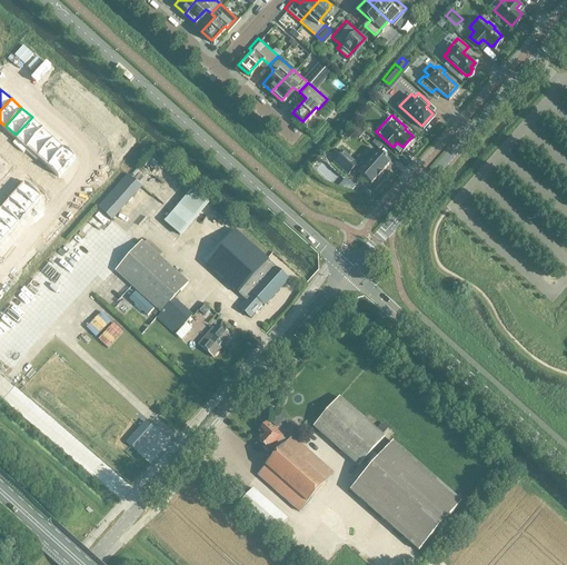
[(32,117),(16,136),(27,145),(42,126),(32,117)]
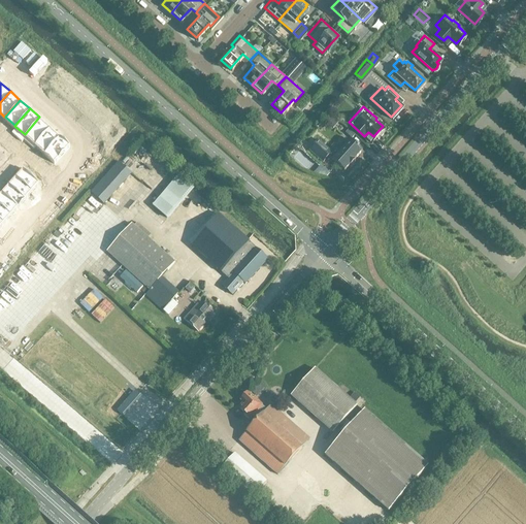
[(39,118),(25,134),(34,142),(48,126),(39,118)]
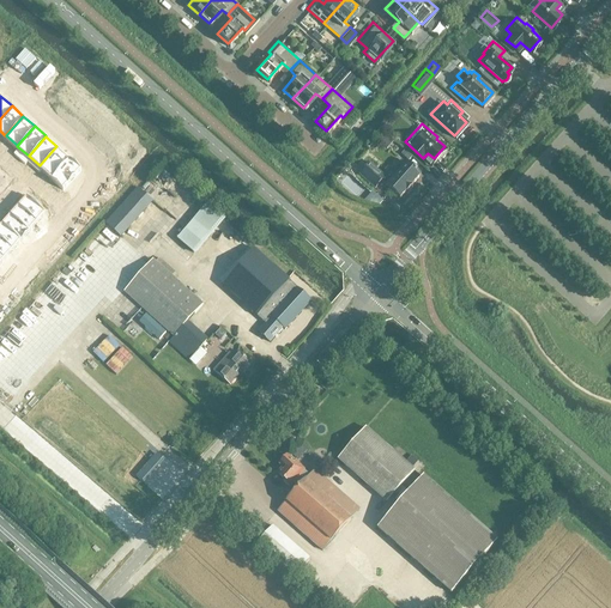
[(56,146),(40,165),(50,175),(68,156),(56,146)]
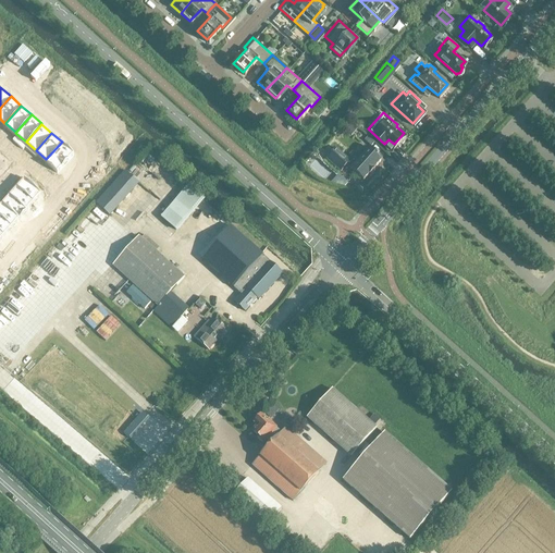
[(62,142),(46,160),(57,169),(72,150),(62,142)]
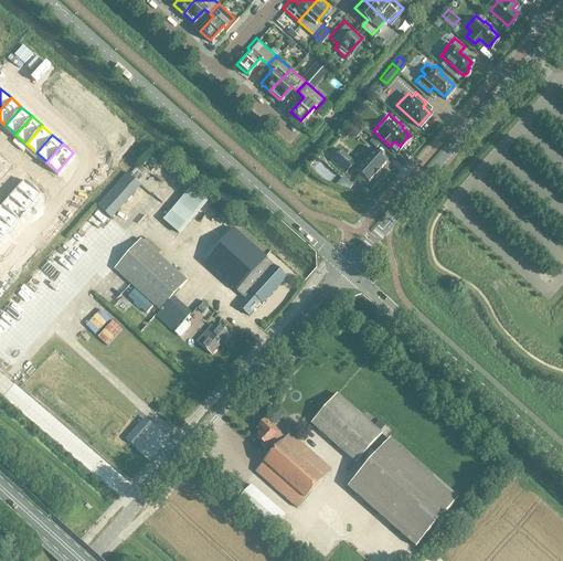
[(385,158),(373,147),(358,163),(338,146),(329,157),(343,170),(349,163),(367,179),(385,158)]
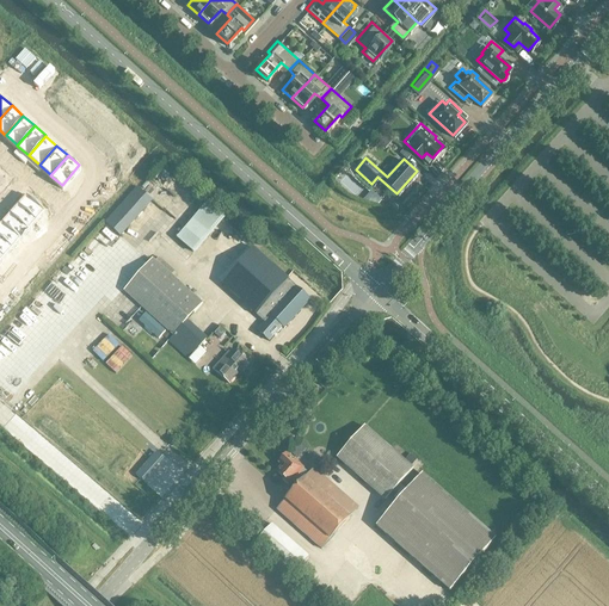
[(117,232),(149,196),(135,183),(103,218),(117,232)]
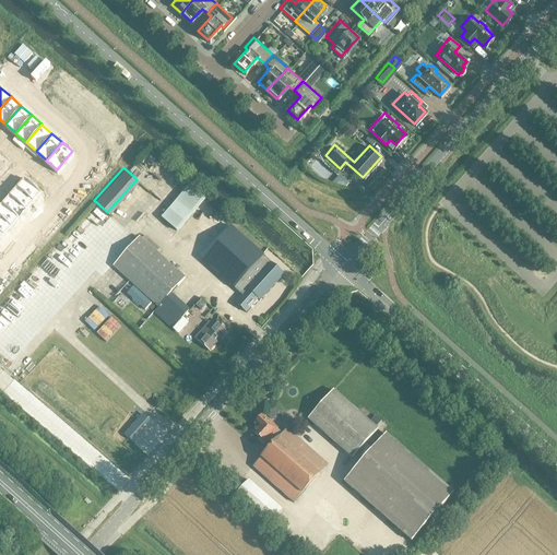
[(23,176),(15,185),(33,200),(40,191),(23,176)]
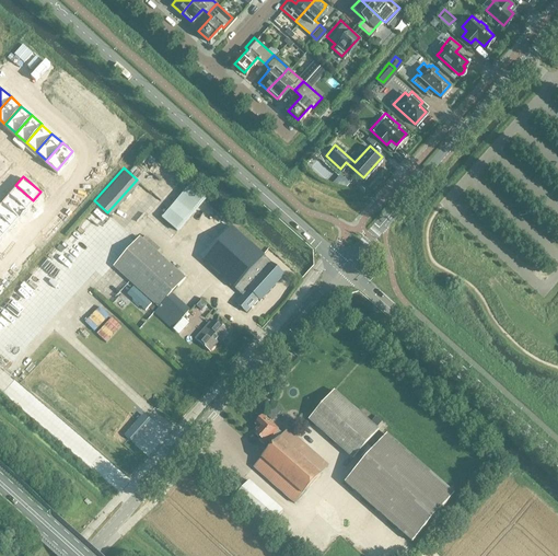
[(174,227),(201,194),(188,181),(160,215),(174,227)]
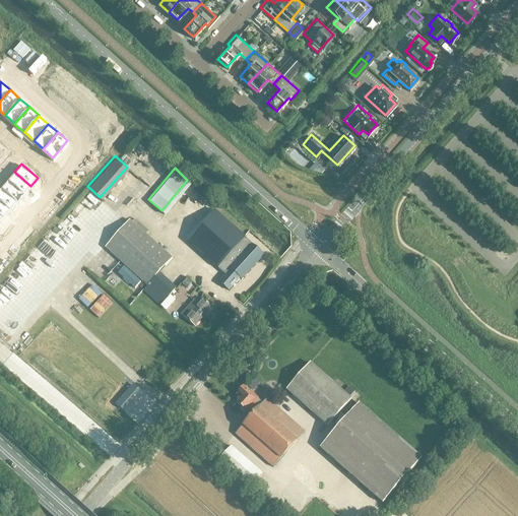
[(14,172),(7,180),(23,194),(30,186),(14,172)]
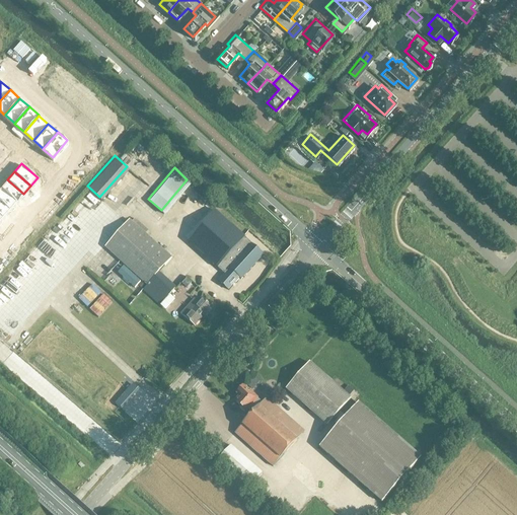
[(7,179),(0,187),(16,201),(22,194),(7,179)]
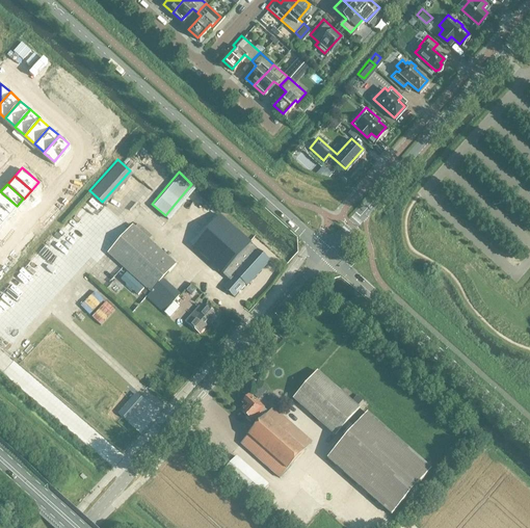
[(0,191),(0,205),(9,214),(17,207),(0,191)]
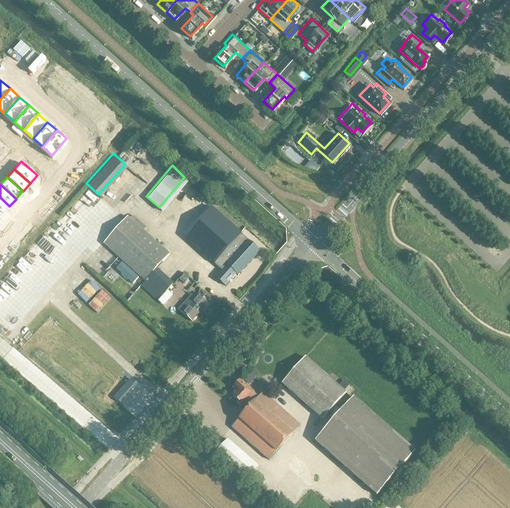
[(0,211),(2,213),(9,206),(0,197),(0,211)]
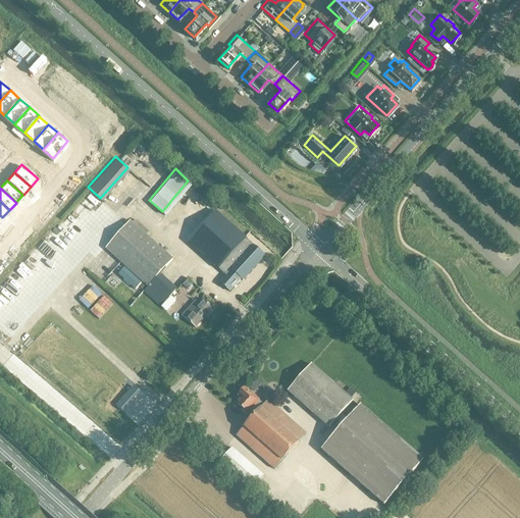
[(240,277),(263,252),(213,208),(186,238),(222,271),(217,277),(227,288),(239,275),(240,277)]
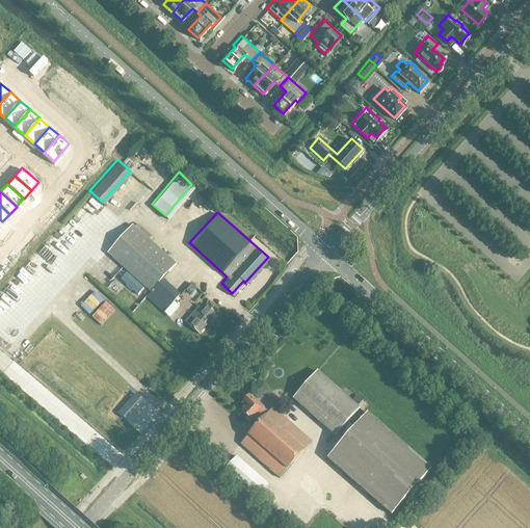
[(105,249),(131,272),(149,289),(144,293),(162,309),(178,291),(160,275),(174,260),(131,221),(105,249)]
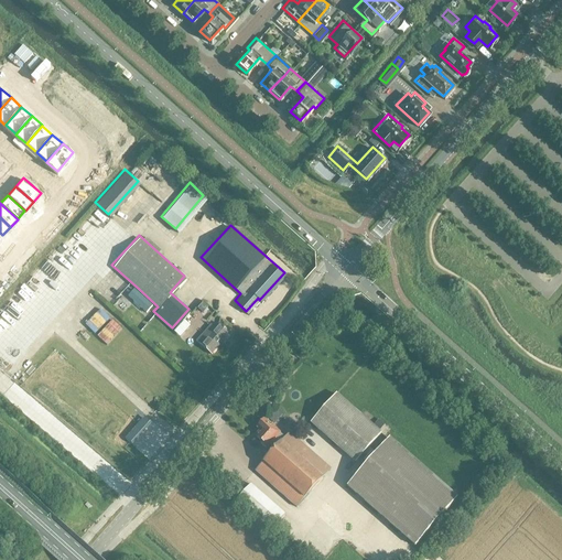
[(196,303),(202,308),(206,302),(202,298),(196,303)]
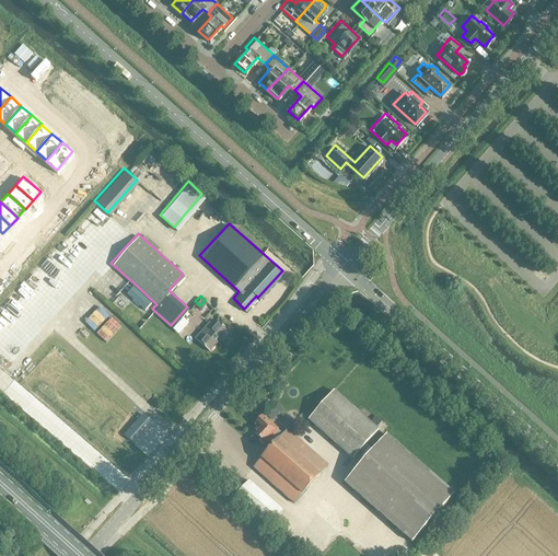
[(102,298),(86,313),(96,322),(111,307),(102,298)]
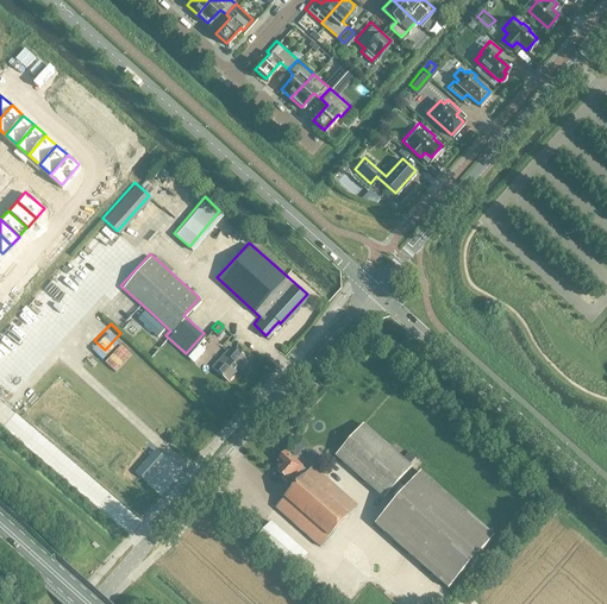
[(121,357),(133,344),(123,335),(112,348),(121,357)]
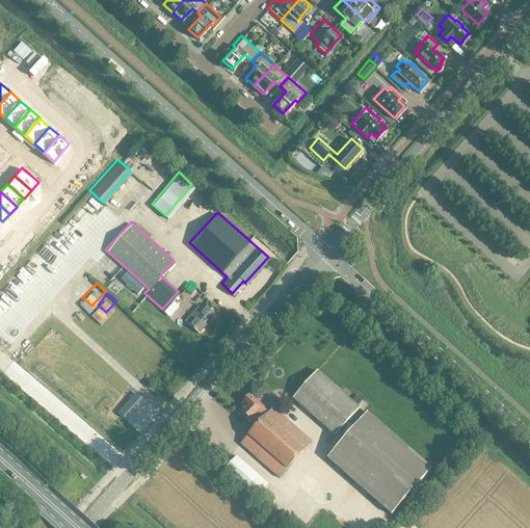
[(210,318),(215,312),(204,301),(200,307),(196,304),(183,318),(196,331),(209,317),(210,318)]
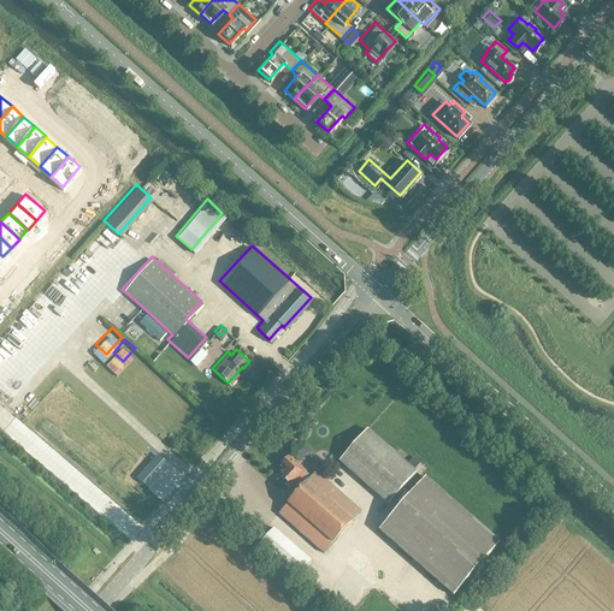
[(324,390),(318,385),(312,392),(318,397),(324,390)]
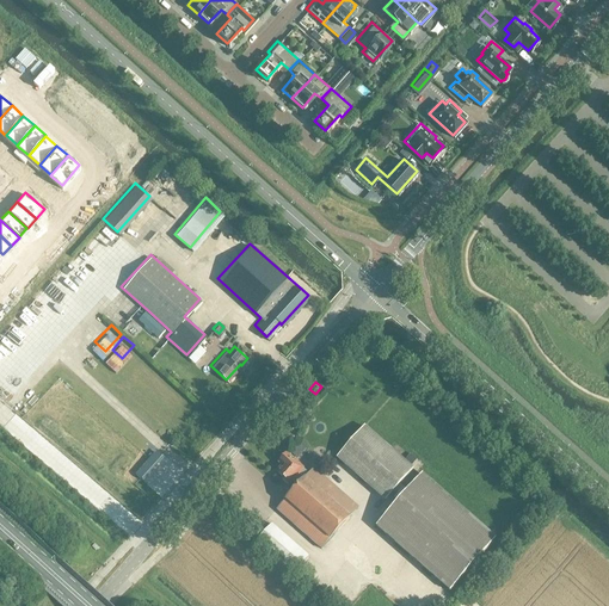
[(411,467),(362,424),(334,455),(383,498),(411,467)]
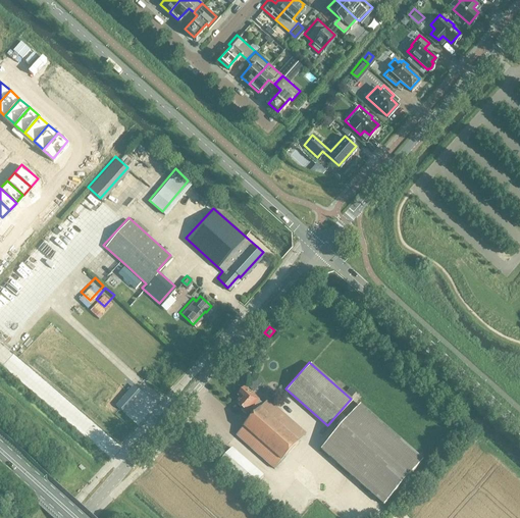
[(118,407),(137,386),(132,382),(113,403),(118,407)]
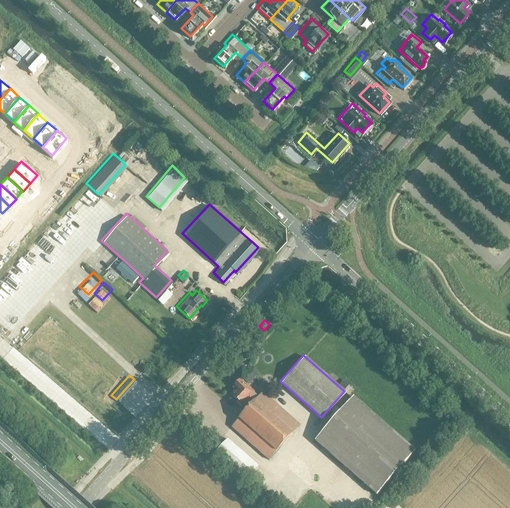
[(298,423),(269,396),(261,389),(257,393),(252,389),(253,389),(238,376),(231,384),(234,387),(230,392),(243,403),(245,401),(248,404),(230,424),(267,457),(298,423)]
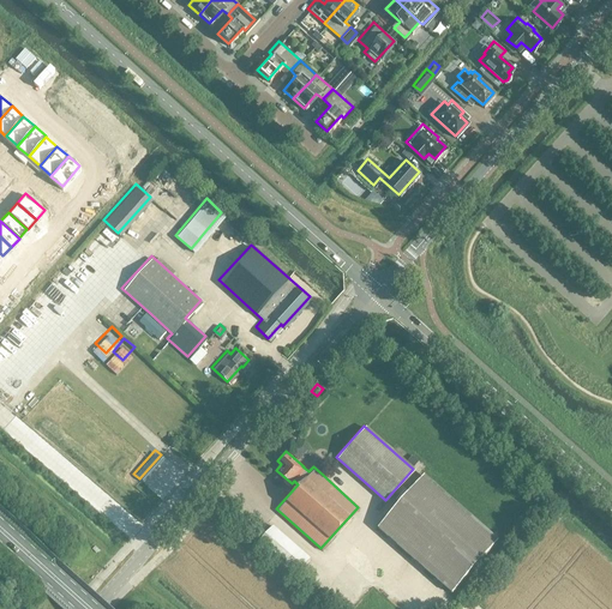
[(495,540),(420,475),(377,524),(451,589),(495,540)]
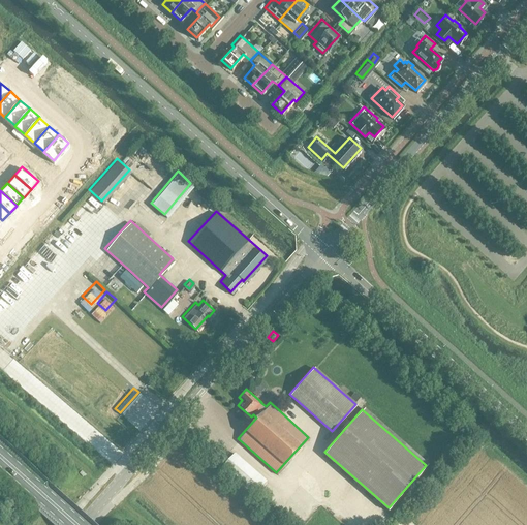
[(251,495),(265,480),(234,452),(219,467),(251,495)]
